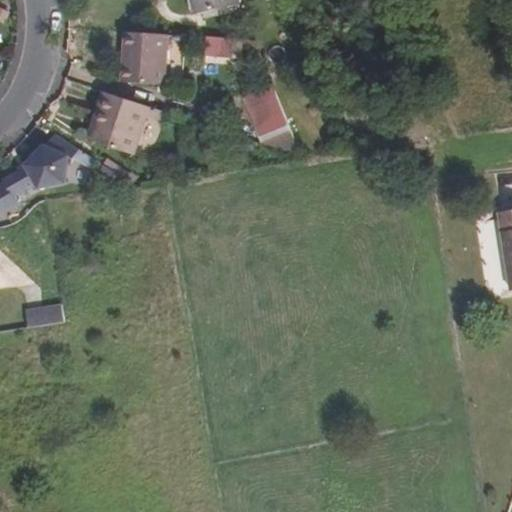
[(130,64),(129,83),(166,85),(169,34),(126,32),(124,64),(130,64)]
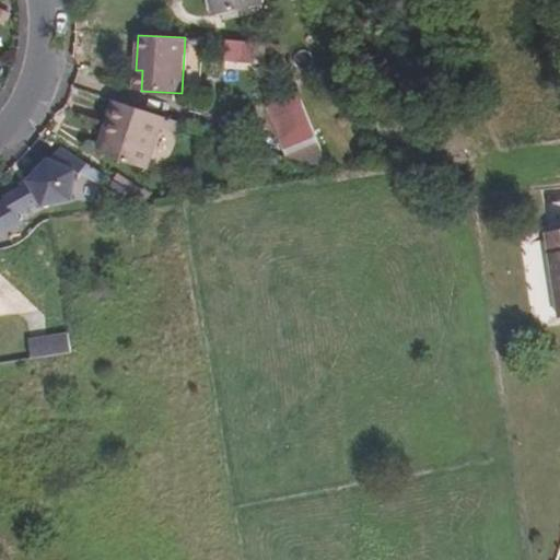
[(257,65),(258,42),(228,39),(225,62),(257,65)]
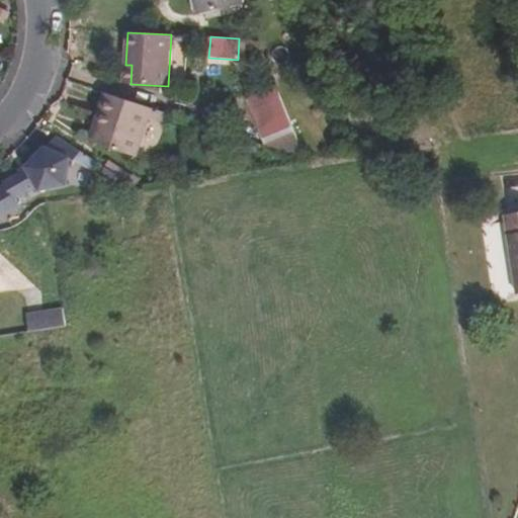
[(247,97),(269,148),(307,160),(276,86),(247,97)]
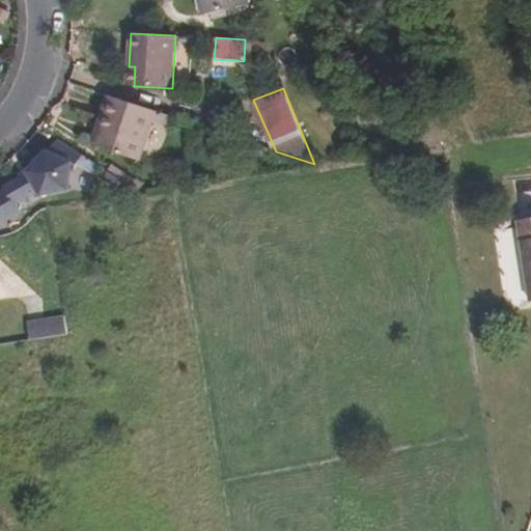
[(143,122),(147,110),(99,94),(91,118),(98,119),(89,147),(131,161),(143,122)]
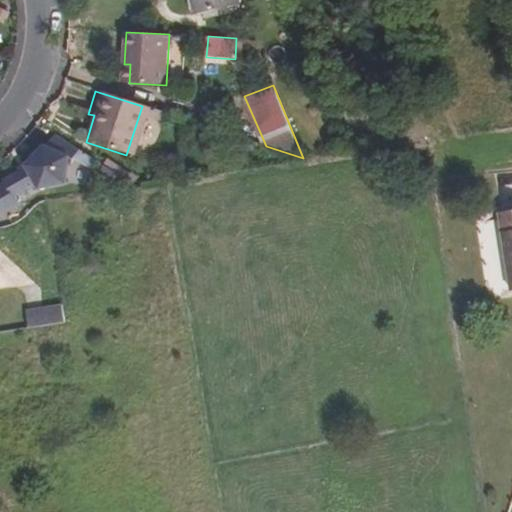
[(155,111),(142,106),(138,118),(152,121),(155,111)]
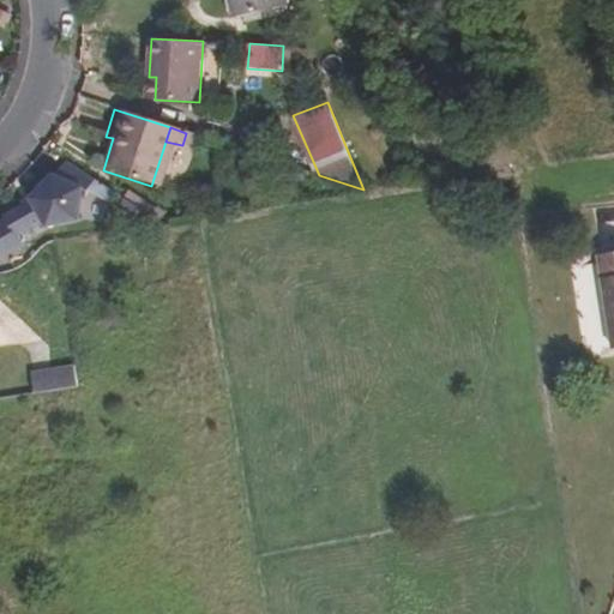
[(95,168),(103,170),(113,138),(106,137),(95,168)]
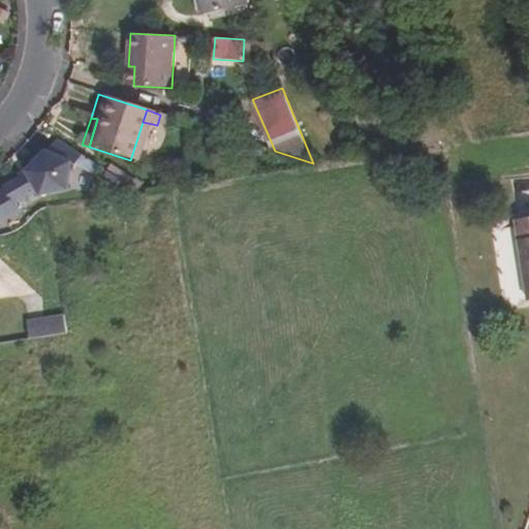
[(82,156),(58,139),(26,169),(28,172),(4,186),(5,188),(0,191),(0,219),(4,221),(20,212),(16,203),(36,192),(37,197),(63,190),(69,168),(72,169),(82,156)]
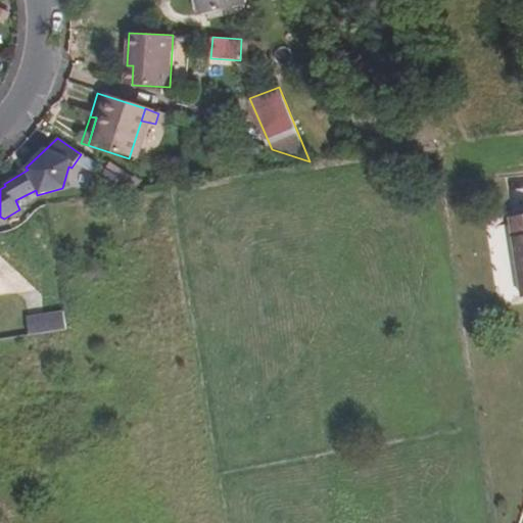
[(522,215),(509,218),(512,237),(522,235),(522,215)]
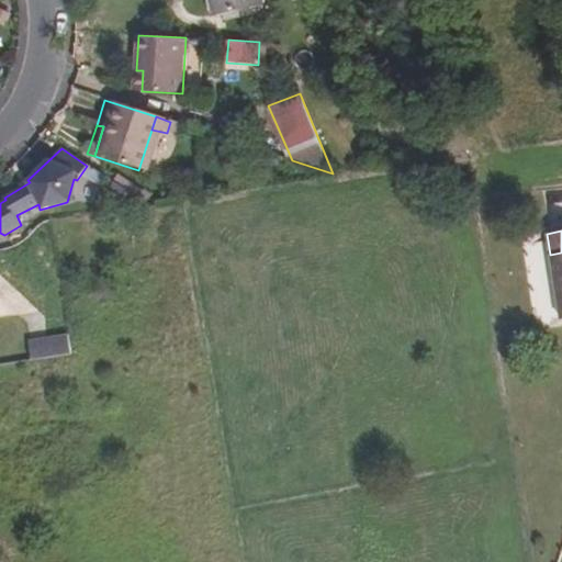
[(561,253),(550,255),(561,319),(561,318),(561,253)]
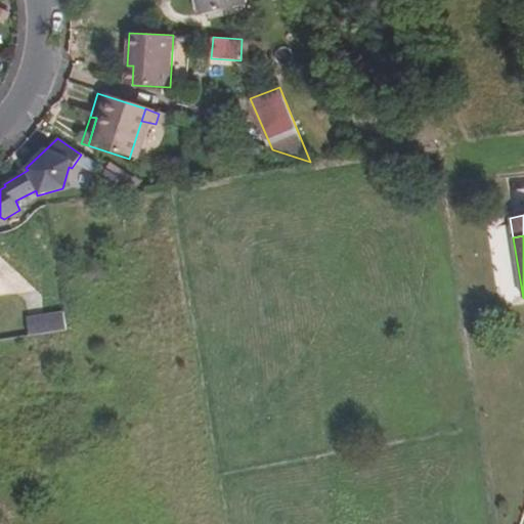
[(28,320),(30,337),(68,332),(64,314),(28,320)]
